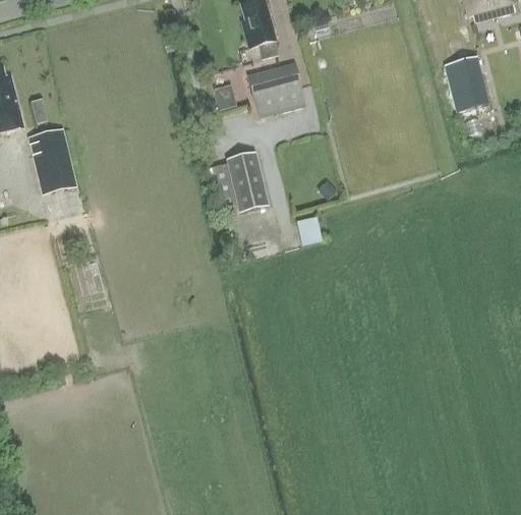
[(241,20),(248,46),(258,44),(262,57),(278,53),(274,40),(275,39),(265,0),(252,0),(240,3),(244,19),(241,20)]
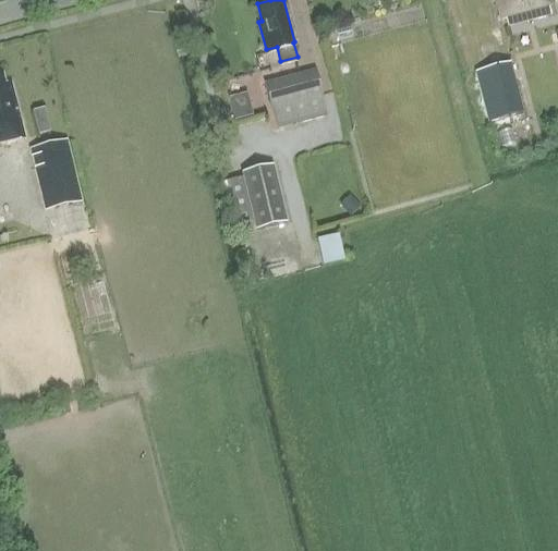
[(496,0),(499,13),(544,0),(496,0)]
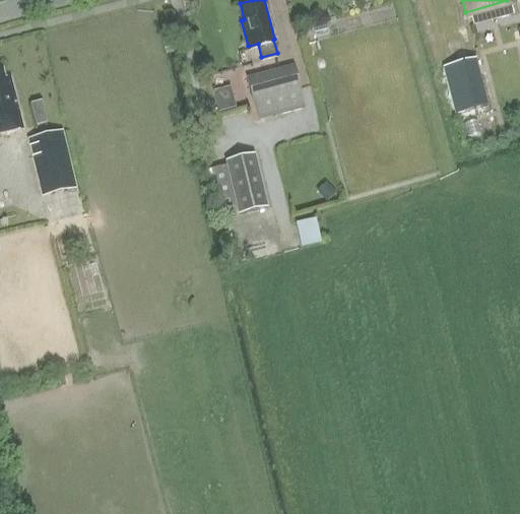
[(484,54),(446,58),(448,75),(486,71),(484,54)]
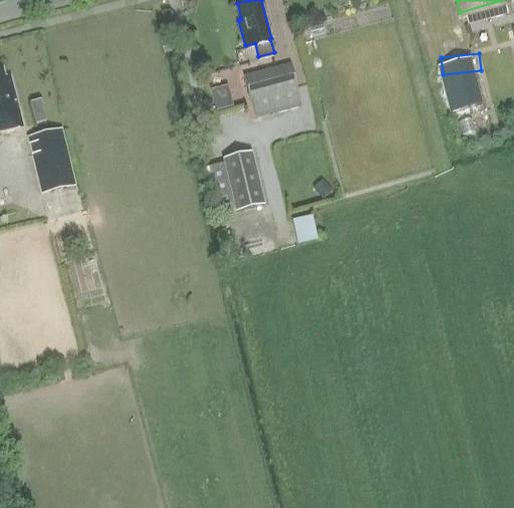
[(290,60),(243,72),(249,96),(251,95),(256,114),(301,102),(290,60)]
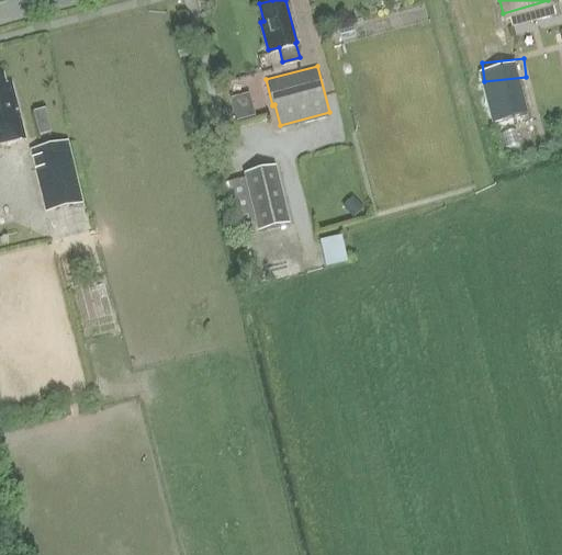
[(0,142),(25,136),(11,79),(4,81),(1,71),(0,71),(0,142)]
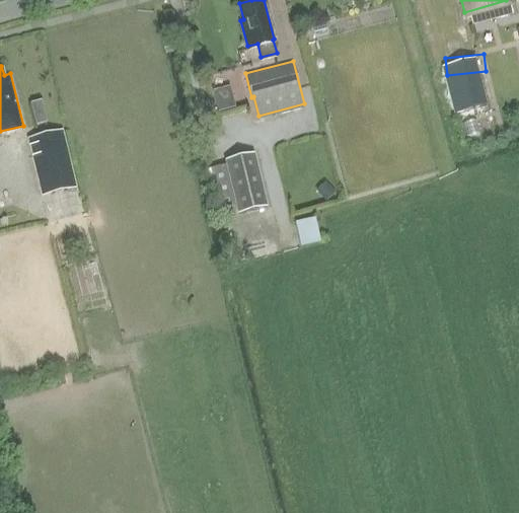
[(213,82),(218,104),(236,100),(231,78),(213,82)]
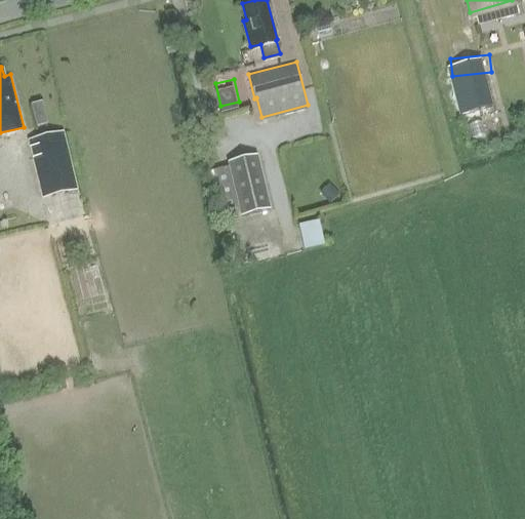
[(41,97),(31,101),(36,122),(47,119),(41,97)]
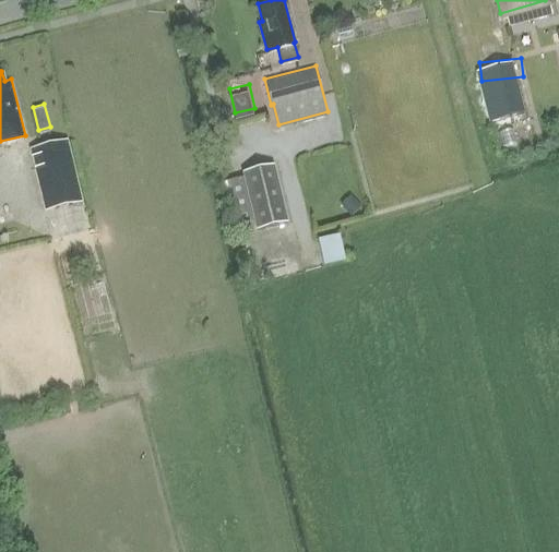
[(82,198),(68,135),(30,144),(45,206),(82,198)]
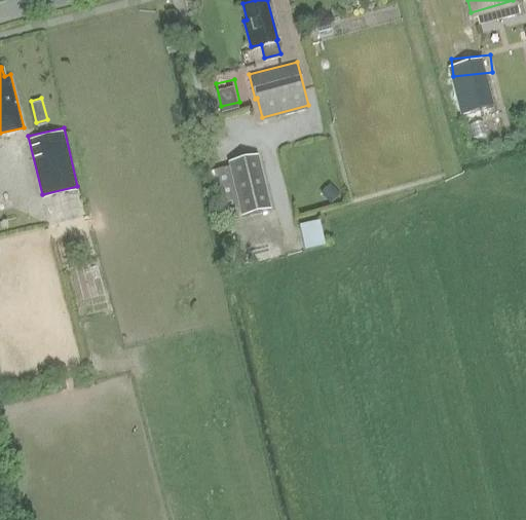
[(270,206),(257,151),(227,158),(241,213),(270,206)]
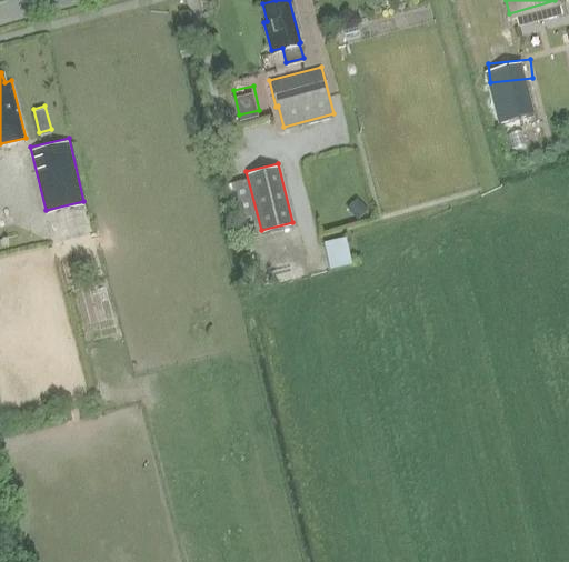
[(329,262),(351,258),(347,231),(323,234),(329,262)]
